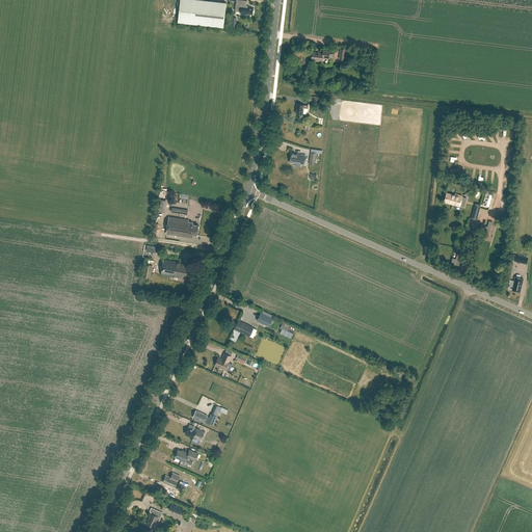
[(222,28),(225,3),(195,0),(179,0),(177,23),(222,28)]
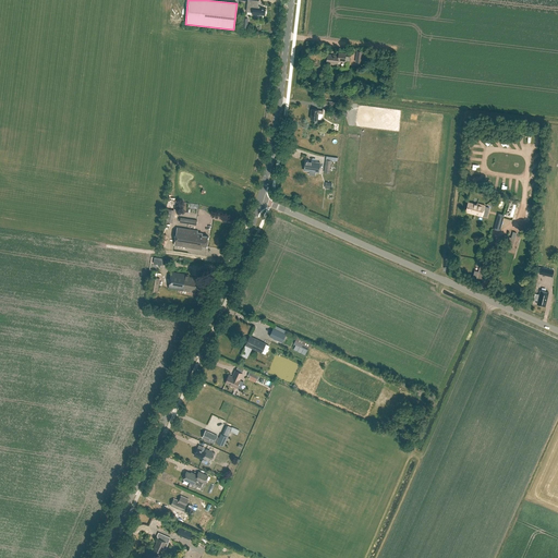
[(257,17),(263,17),(263,15),(265,15),(266,9),(259,8),(259,5),(258,5),(258,0),(237,0),(247,1),(246,11),(255,12),(255,14),(258,14),(257,17)]
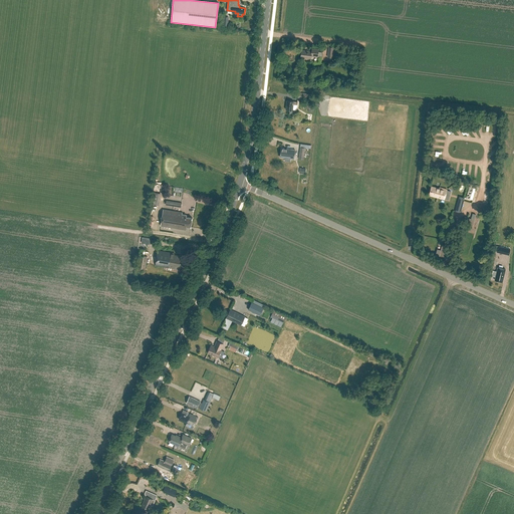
[(317,57),(318,49),(312,48),(311,51),(301,50),(300,57),(311,58),(311,56),(317,57)]
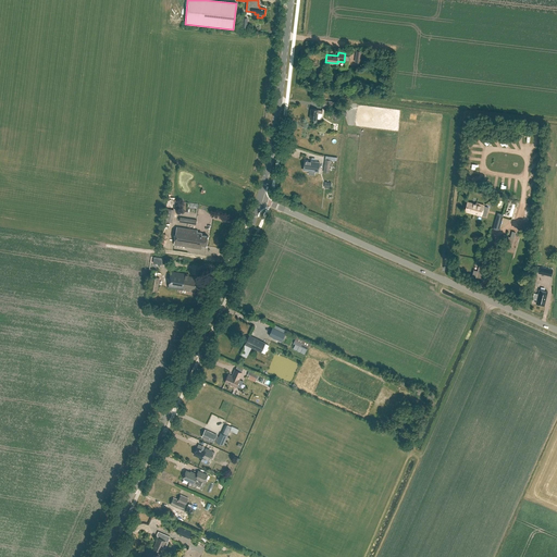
[(322,113),(322,110),(319,110),(311,109),(310,119),(314,120),(314,123),(321,124),(321,120),(318,120),(318,113),(322,113)]
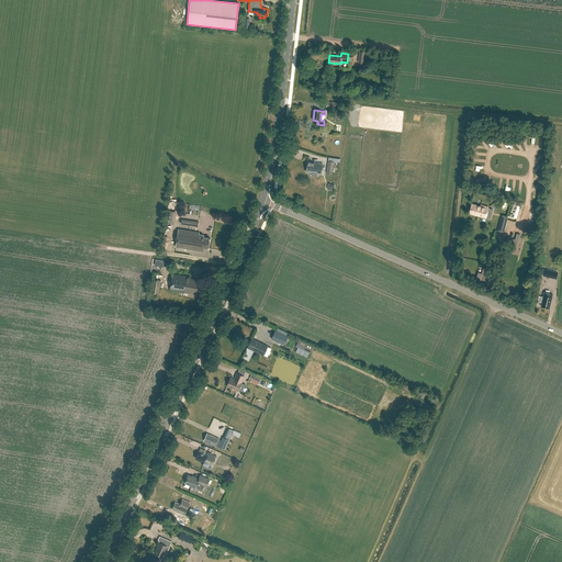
[(317,172),(321,173),(323,164),(307,161),(306,171),(312,172),(312,175),(317,176),(317,172)]
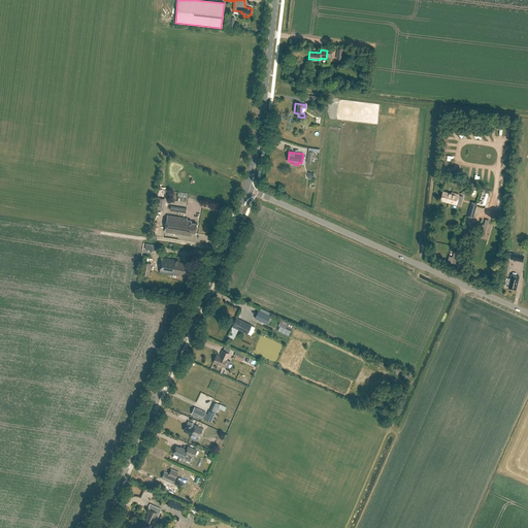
[(447,193),(442,192),(440,198),(441,199),(441,200),(456,205),(459,195),(452,193),(451,194),(448,193),(447,193)]
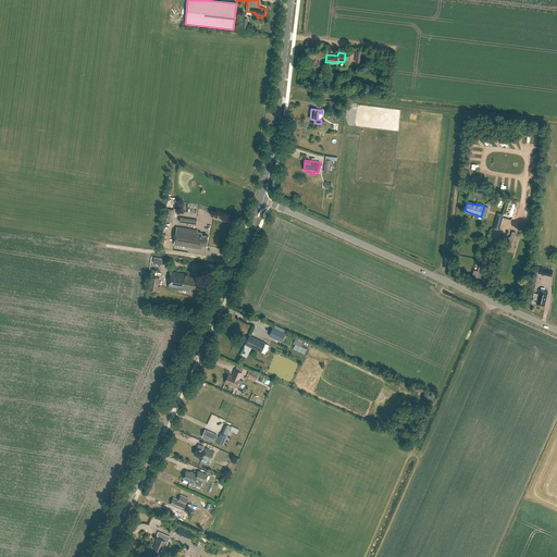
[(494,229),(498,231),(503,214),(498,213),(494,229)]
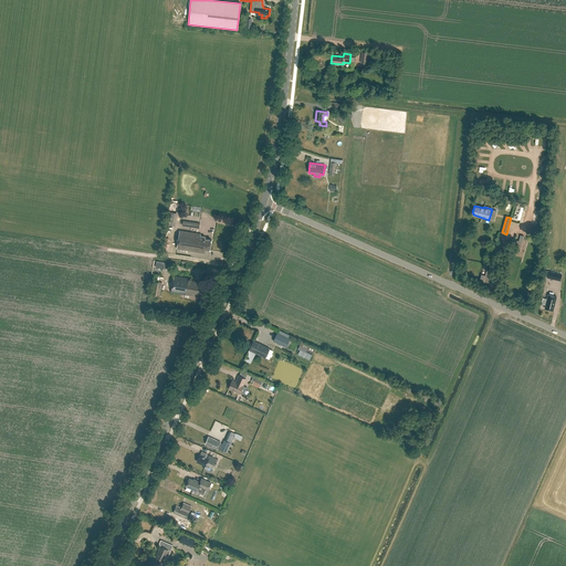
[(210,250),(212,239),(206,239),(206,237),(200,236),(201,233),(179,230),(177,249),(205,253),(205,249),(210,250)]
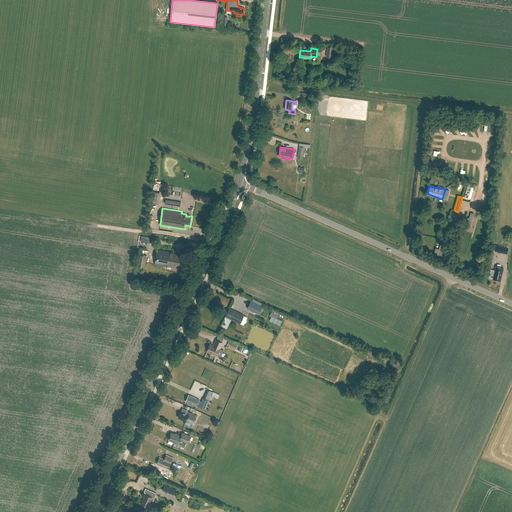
[(441,244),(439,249),(435,248),(434,254),(441,256),(444,245),(441,244)]
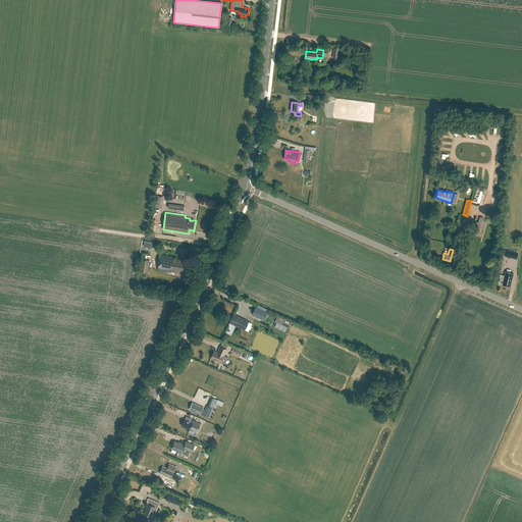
[(506,250),(505,256),(517,259),(518,253),(506,250)]
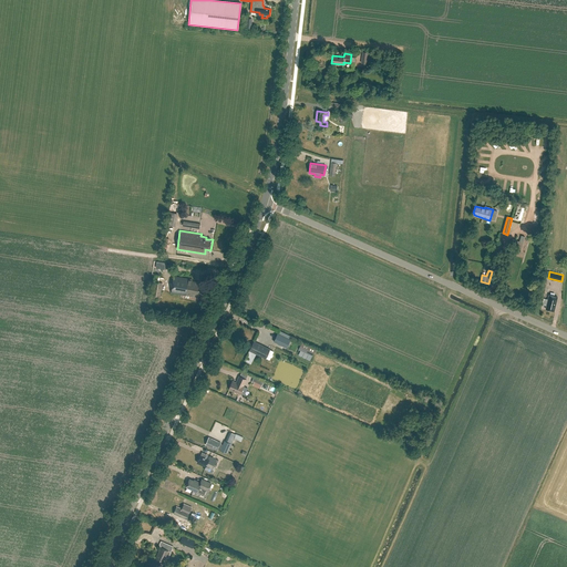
[(173,282),(204,288),(204,285),(198,284),(198,282),(192,280),(192,279),(174,276),(173,282)]
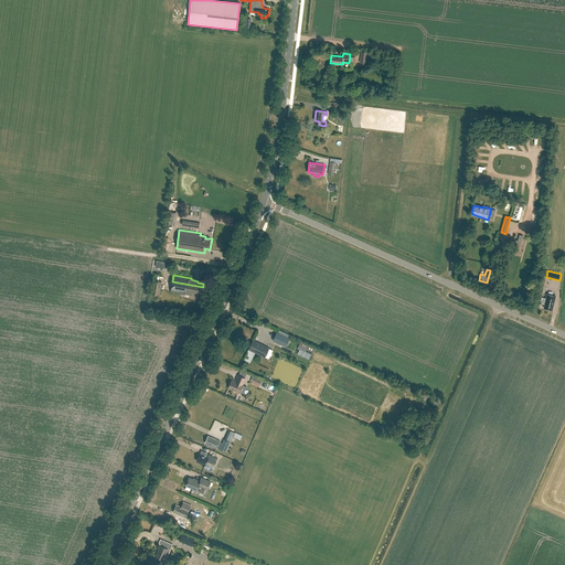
[(151,294),(160,296),(162,281),(158,281),(153,280),(151,294)]
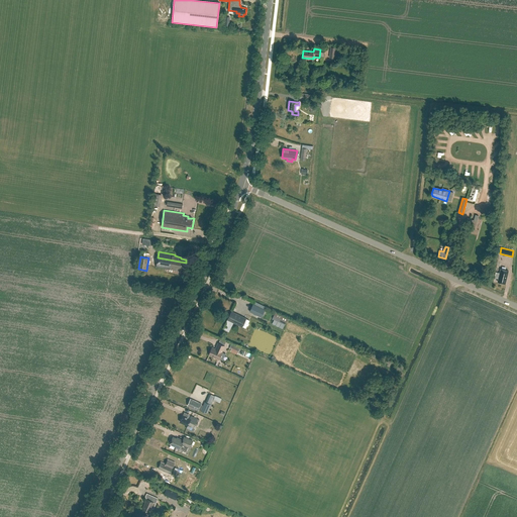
[(184,269),(186,263),(158,257),(156,267),(181,271),(181,268),(184,269)]
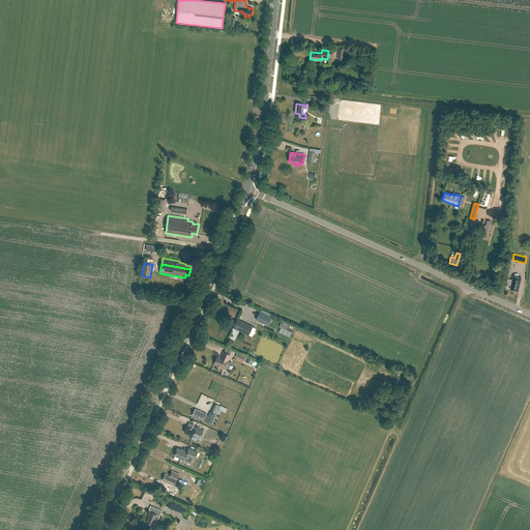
[(519,290),(521,277),(513,275),(511,283),(511,285),(510,288),(519,290)]
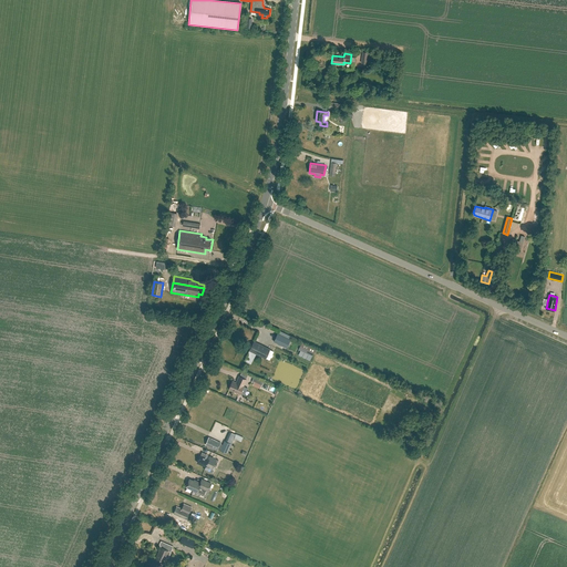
[(278,333),(274,341),(287,348),(290,340),(278,333)]
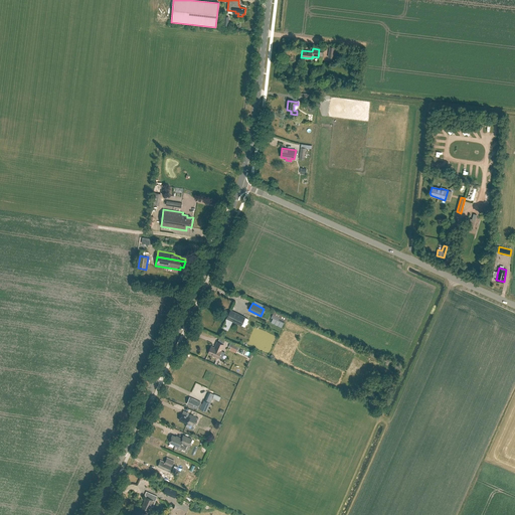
[(226,318),(241,325),(245,317),(230,310),(226,318)]
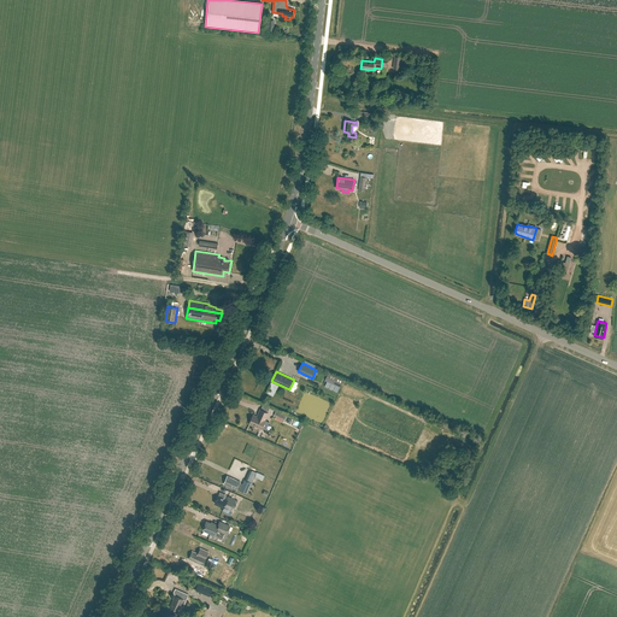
[(265,419),(268,412),(260,409),(257,416),(253,415),(250,423),(262,428),(265,419)]
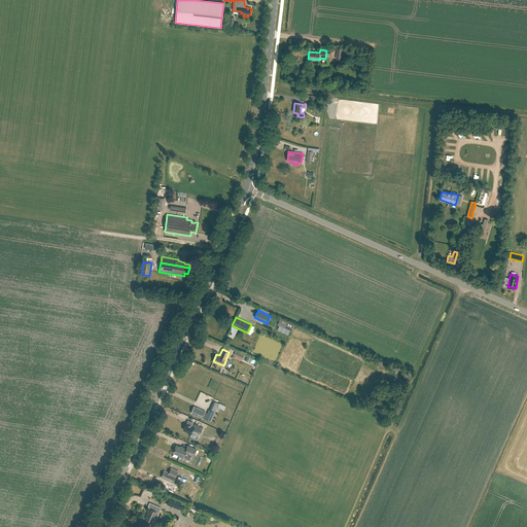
[(236,357),(235,358),(242,361),(245,355),(236,351),(234,356),(236,357)]
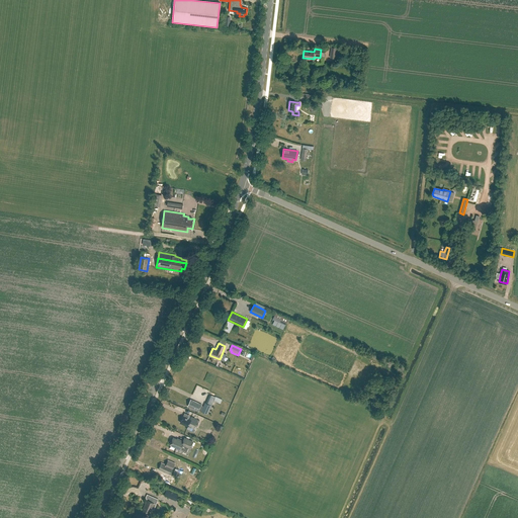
[(190,400),(187,406),(198,412),(199,410),(207,414),(211,406),(205,403),(203,407),(201,406),(202,405),(190,400)]
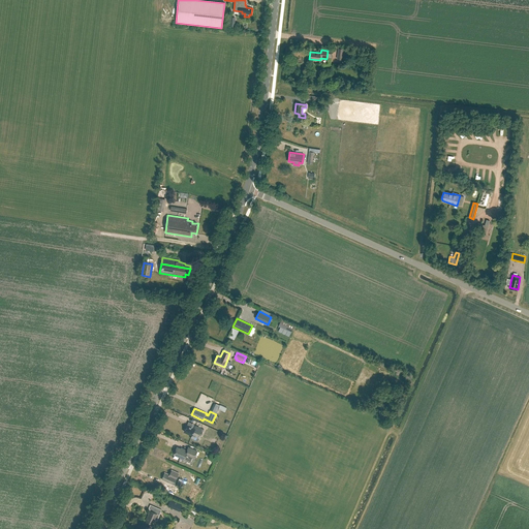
[(194,428),(187,425),(184,432),(192,435),(193,432),(201,435),(204,429),(195,426),(194,428)]
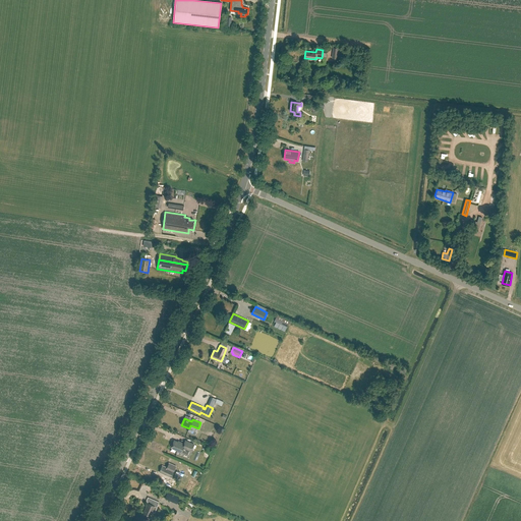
[(184,445),(174,440),(171,447),(178,450),(177,451),(181,453),(182,452),(187,454),(189,450),(190,451),(193,444),(186,441),(184,445)]
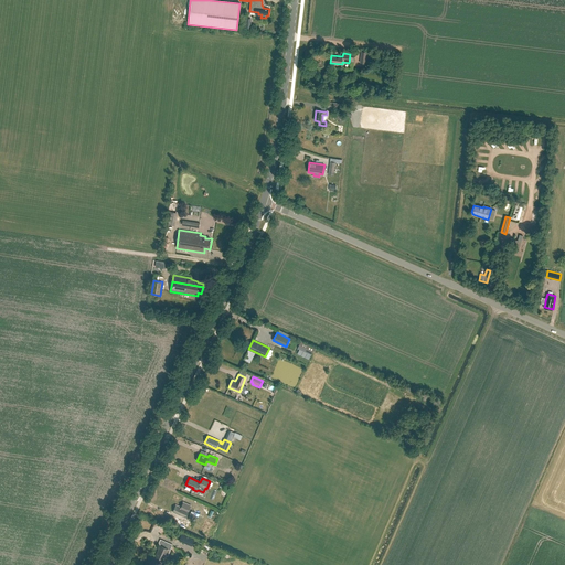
[(185,518),(191,505),(183,502),(181,507),(176,504),(172,512),(185,518)]
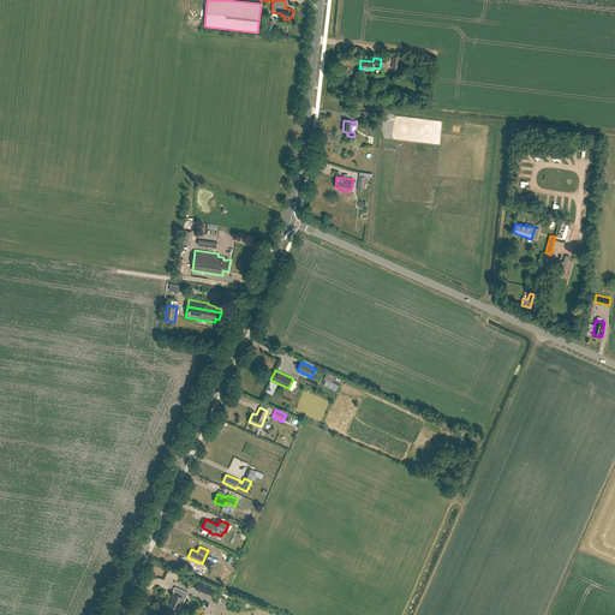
[(209,595),(212,587),(198,581),(195,589),(209,595)]
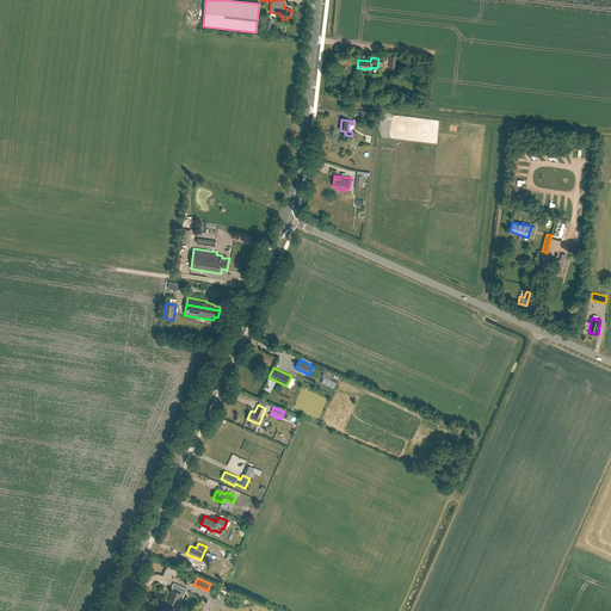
[(181,602),(187,588),(179,586),(177,592),(173,590),(168,602),(170,602),(168,603),(168,604),(176,608),(177,606),(177,605),(179,600),(181,602)]
